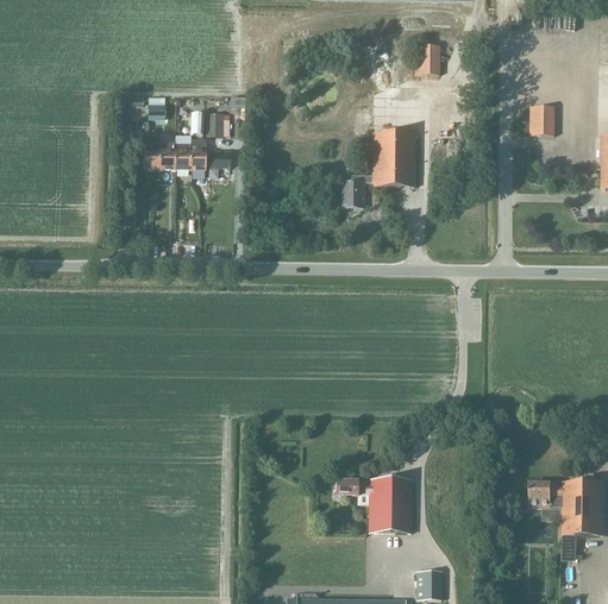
[(440,73),(440,44),(415,43),(415,73),(440,73)]
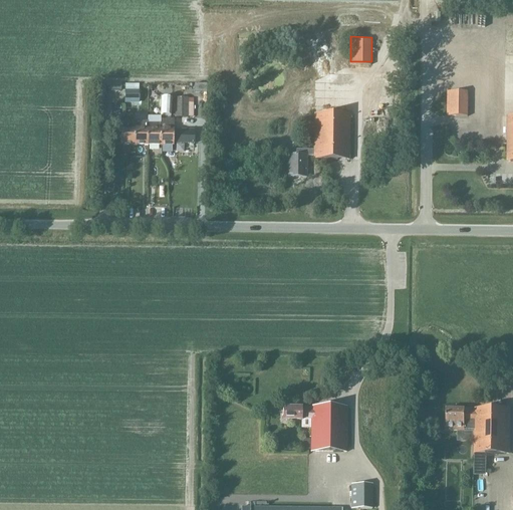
[(111,80),(112,93),(123,92),(123,79),(111,80)]
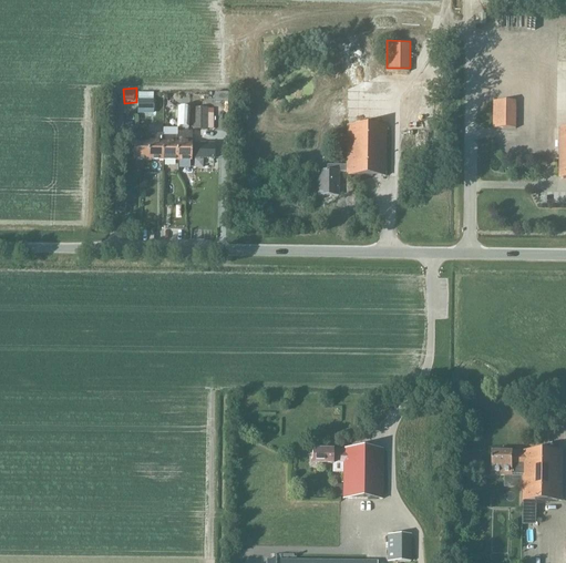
[(107,93),(107,115),(116,115),(116,93),(107,93)]
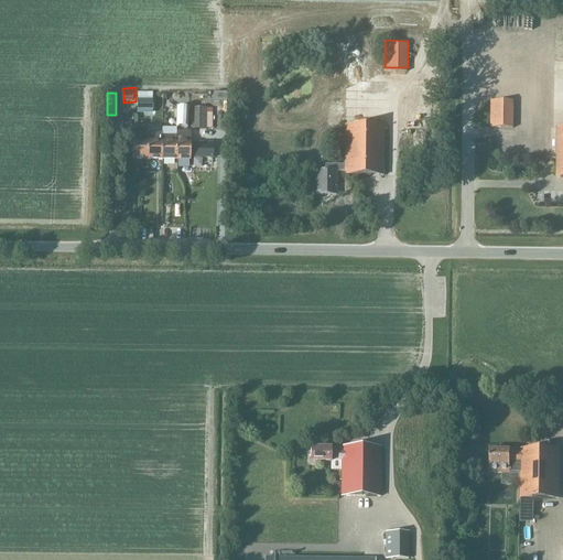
[(137,95),(137,108),(152,108),(152,96),(137,95)]
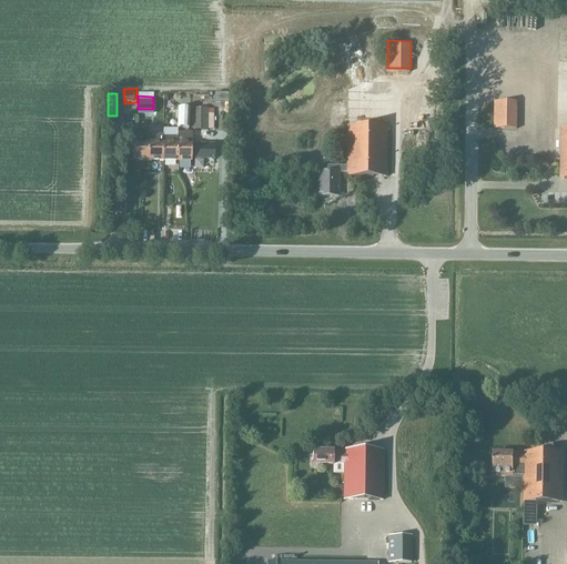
[(518,124),(518,98),(495,98),(495,124),(518,124)]
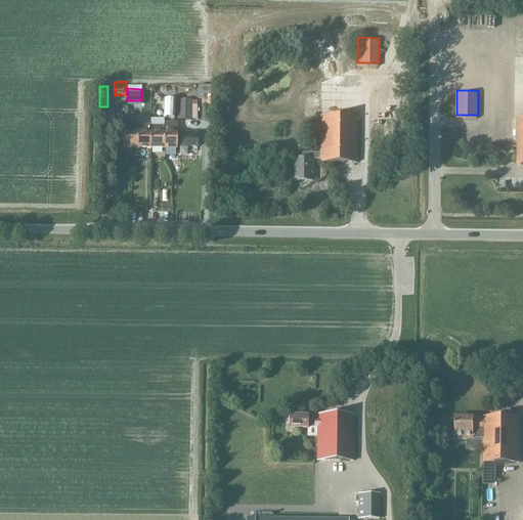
[(179,95),(179,116),(198,116),(198,99),(192,99),(192,95),(179,95)]
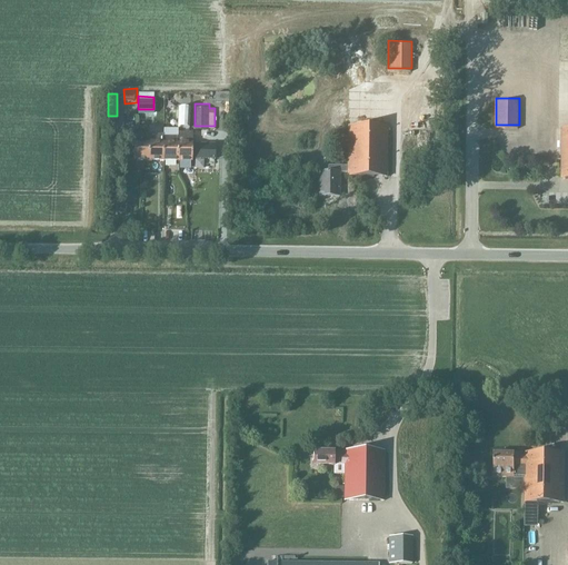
[(189,125),(189,105),(178,105),(178,125),(189,125)]
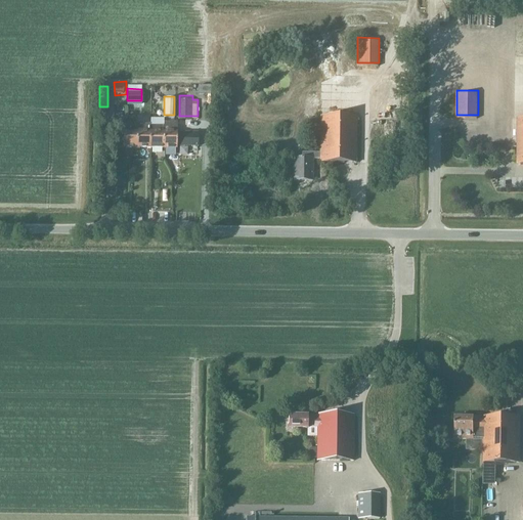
[(320,149),(312,149),(303,149),(303,156),(295,156),(294,177),(313,178),(313,156),(320,156),(320,159),(356,159),(357,114),(320,114),(320,149)]
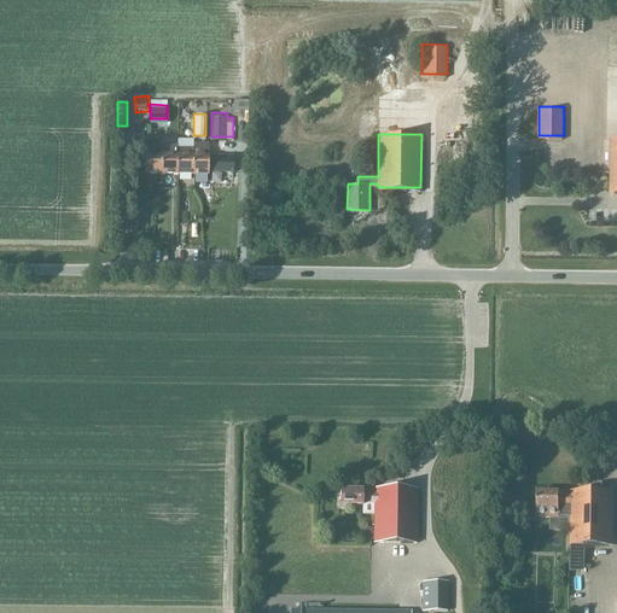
[(234,152),(209,152),(209,140),(193,140),(193,144),(193,171),(209,171),(209,168),(234,168),(234,152)]
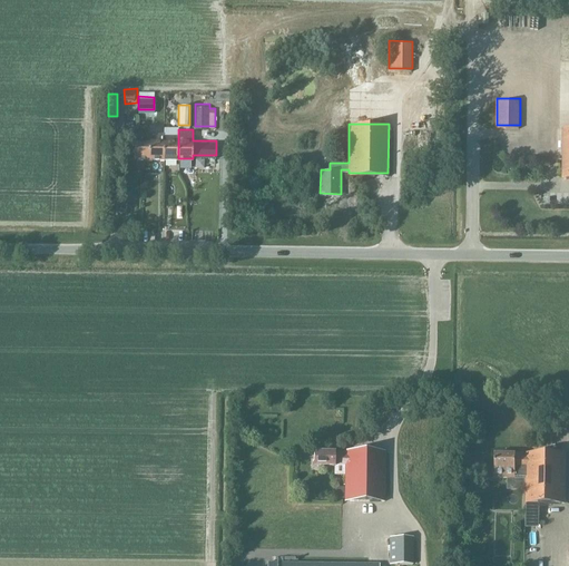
[(164,133),(164,130),(149,130),(149,132),(149,157),(164,157),(164,134),(164,133)]
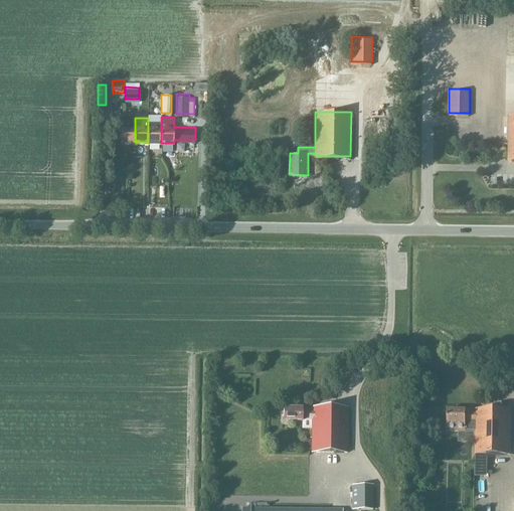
[(121,142),(135,142),(135,119),(129,119),(129,126),(122,126),(121,142)]
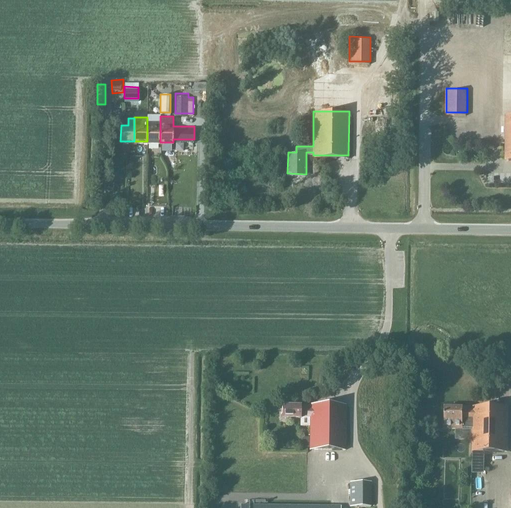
[(160,142),(160,119),(147,119),(147,120),(147,141),(160,142)]
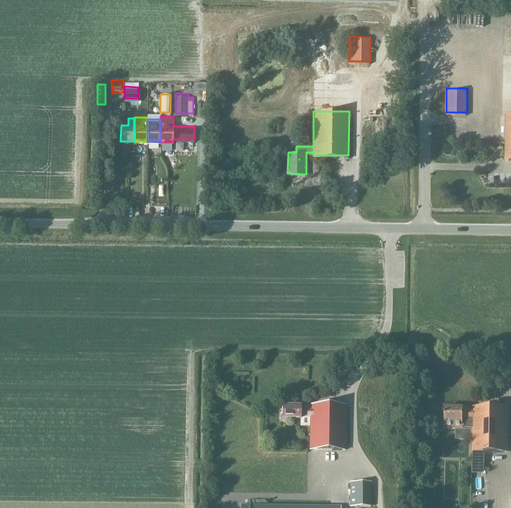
[(381,148),(381,139),(370,139),(369,148),(381,148)]
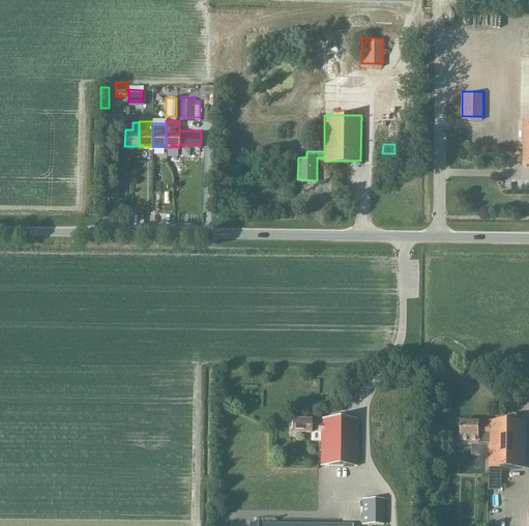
[(312,416),(293,416),(292,430),(312,431),(312,429),(322,429),(321,462),(358,463),(358,416),(322,416),(322,417),(312,416)]
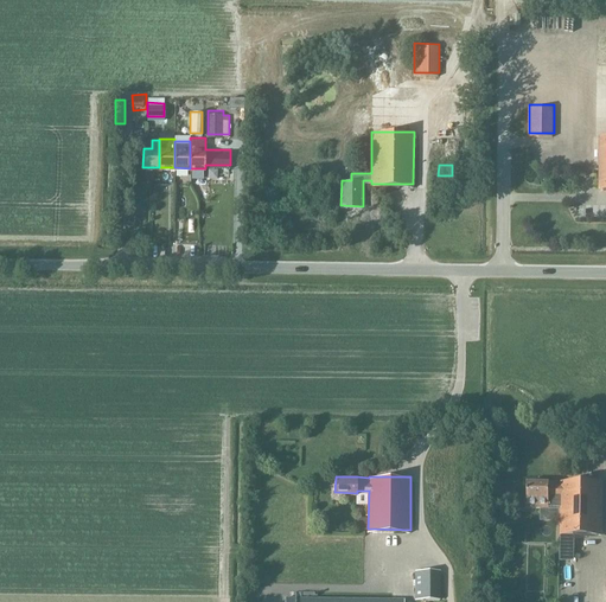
[(528,494),(528,504),(549,505),(549,504),(561,504),(561,531),(603,532),(604,479),(561,479),(561,482),(549,482),(549,480),(528,479),(528,494)]
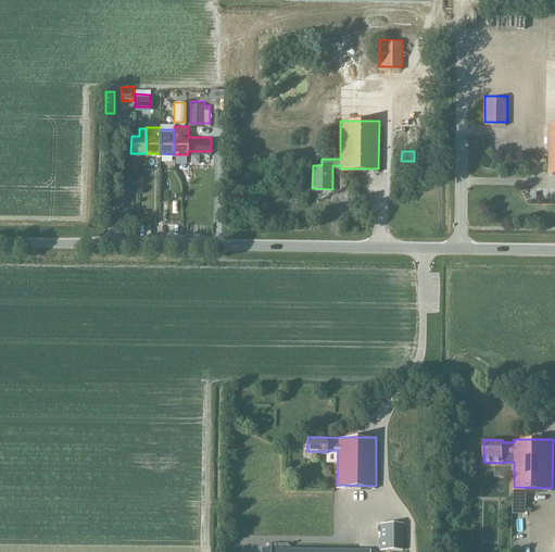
[(403,547),(403,521),(380,521),(380,547),(403,547)]
